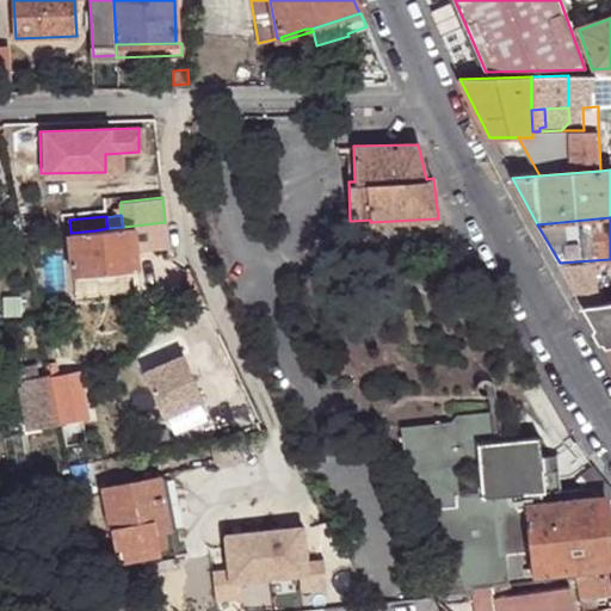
[(167,246),(165,222),(134,226),(136,250),(167,246)]
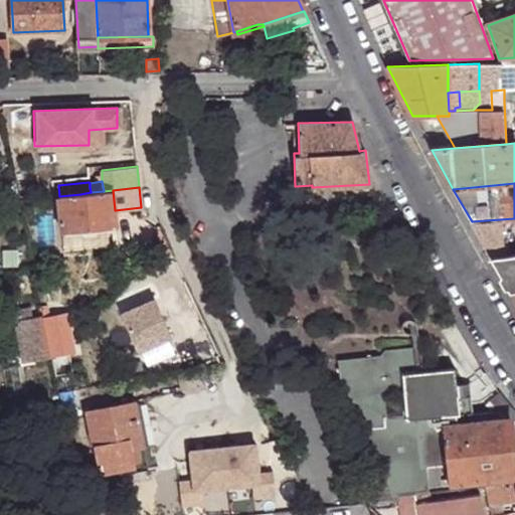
[(115,210),(113,190),(104,191),(91,192),(80,194),(59,196),(58,195),(61,231),(117,226),(115,210)]
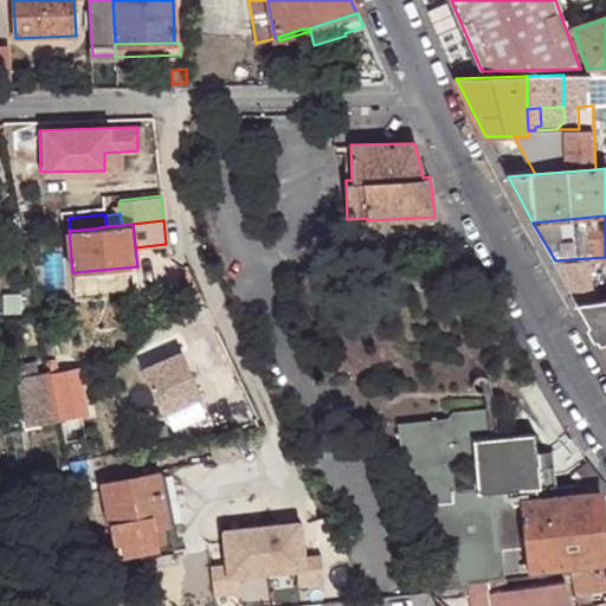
[(605,298),(605,257),(555,260),(578,302),(605,298)]
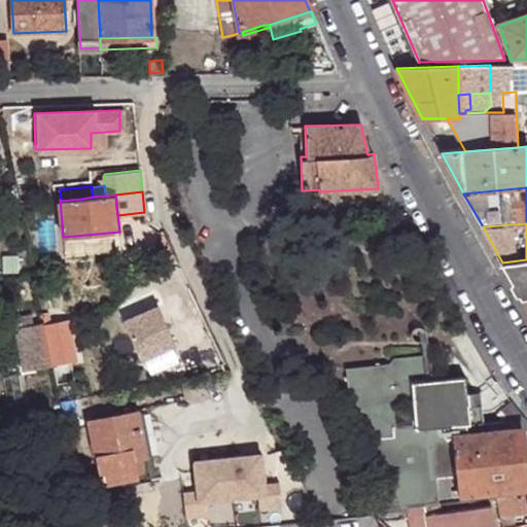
[(526,259),(502,262),(521,296),(526,295),(526,259)]
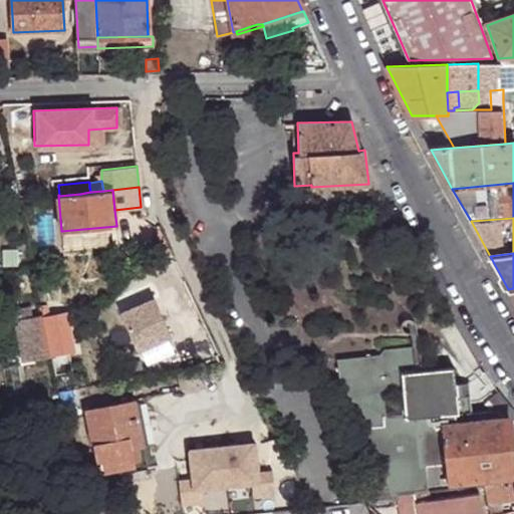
[(70,312),(45,317),(53,355),(70,351),(76,350),(70,312)]
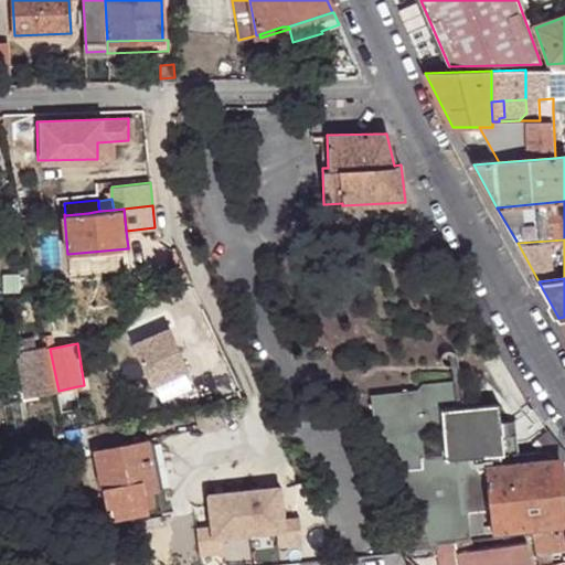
[(56,392),(46,347),(18,352),(25,398),(56,392)]
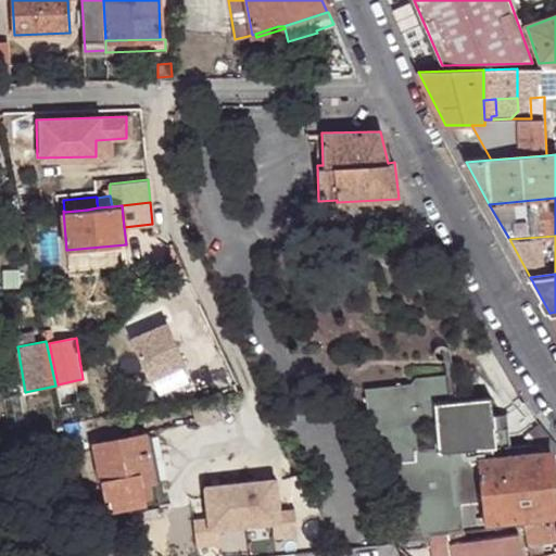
[(439,361),(450,361),(449,354),(447,351),(446,348),(443,344),(439,344),(434,346),(432,351),(431,355),(434,358),(439,361)]
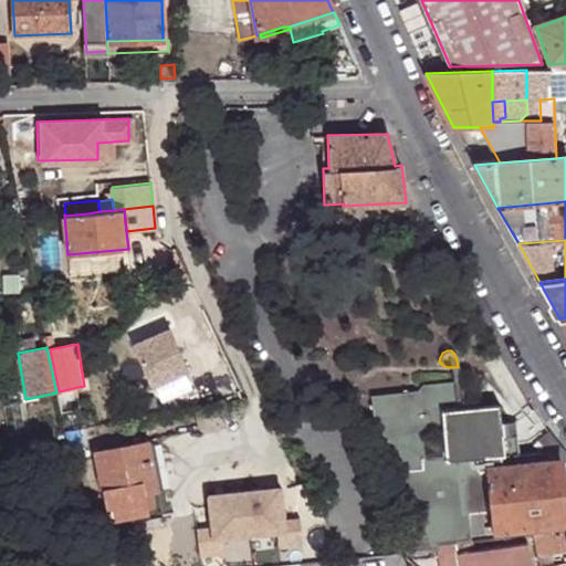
[(467,460),(517,456),(515,421),(502,425),(501,406),(464,407),(462,380),(421,384),(418,390),(370,395),(375,440),(385,440),(388,459),(391,493),(397,493),(395,479),(452,461),(467,460)]
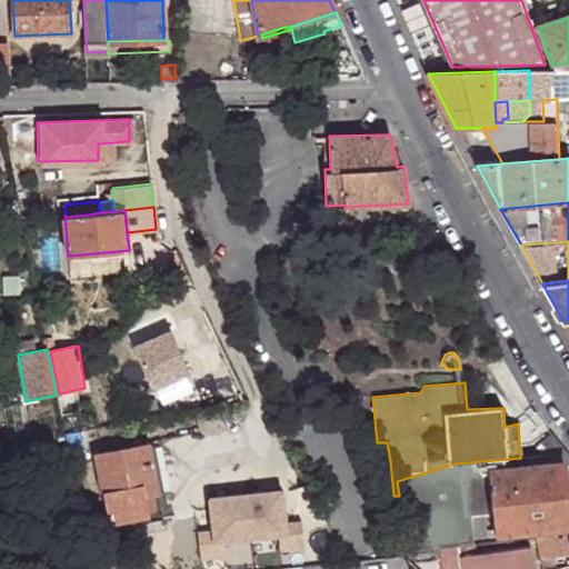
[(540,443),(549,455),(555,462),(563,462),(568,461),(568,456),(551,433),(540,443)]
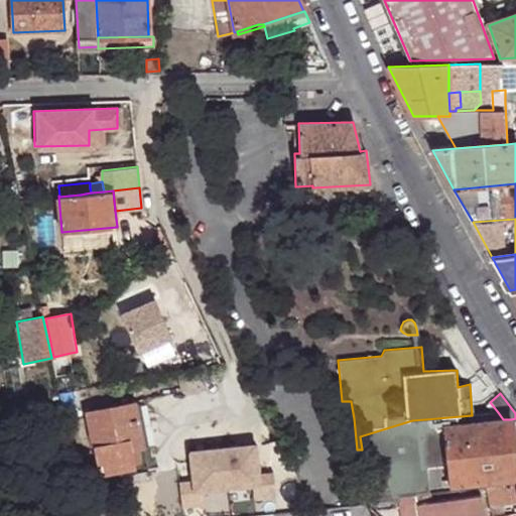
[(132,439),(143,437),(136,399),(134,399),(134,402),(89,410),(100,473),(118,471),(136,467),(134,449),(132,439)]
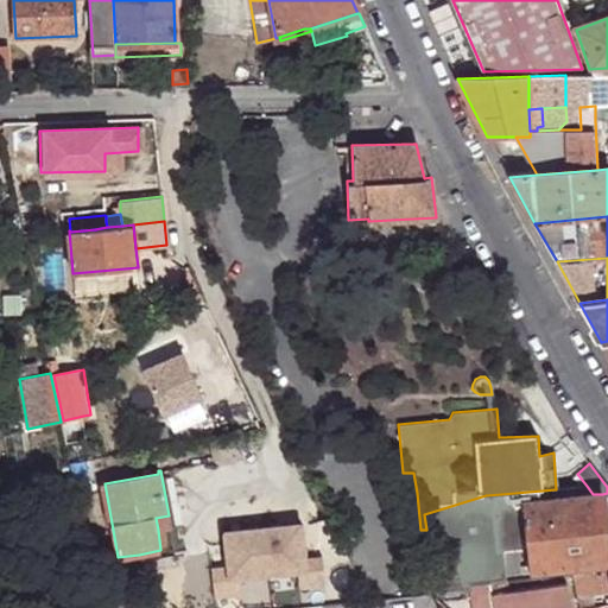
[(501,494),(502,504),(523,502),(593,494),(587,486),(556,489),(501,494)]
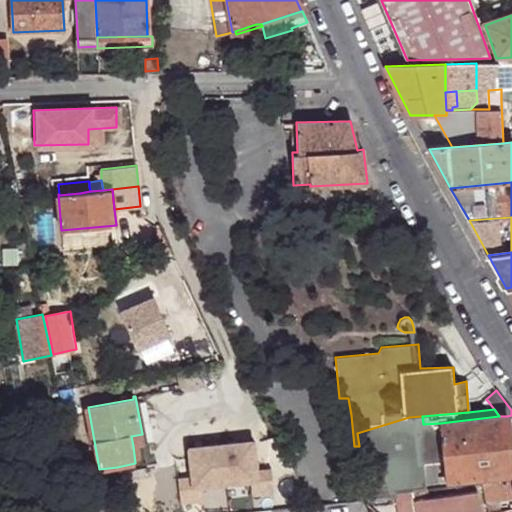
[(423,424),(422,416),(409,417),(357,433),(359,446),(363,484),(375,483),(377,498),(387,498),(389,496),(387,464),(420,461),(423,489),(446,486),(446,479),(444,461),(426,463),(423,424)]
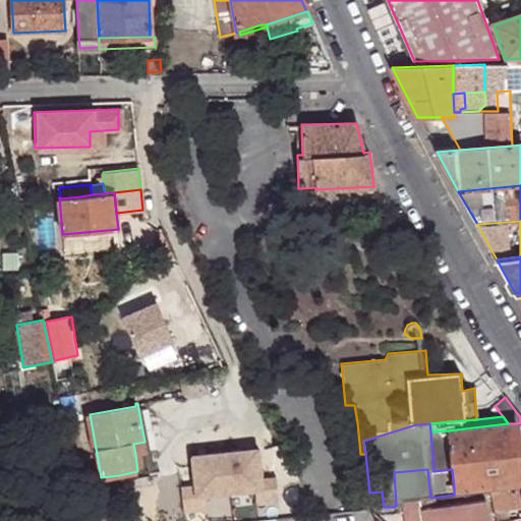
[(517,441),(516,423),(508,423),(448,430),(452,469),(454,487),(520,481),(520,476),(520,463),(517,441)]
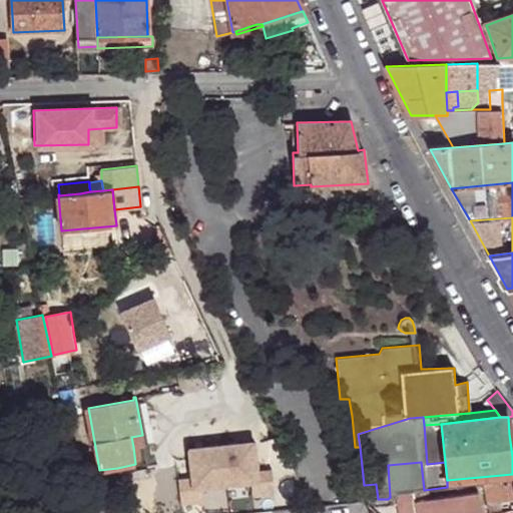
[(427,464),(445,462),(441,424),(424,425),(427,464)]
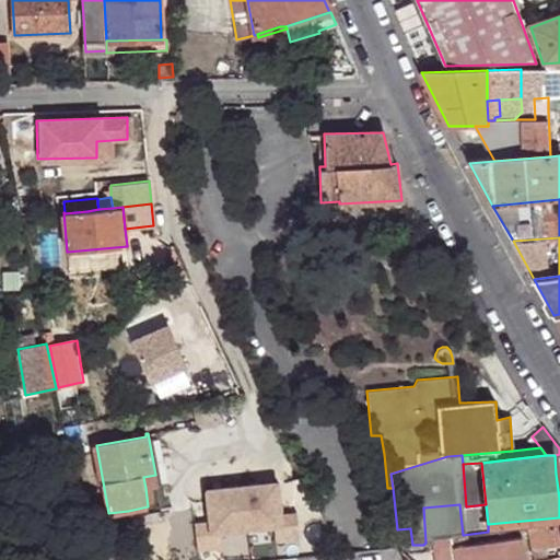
[(158,486),(155,475),(143,477),(146,488),(158,486)]
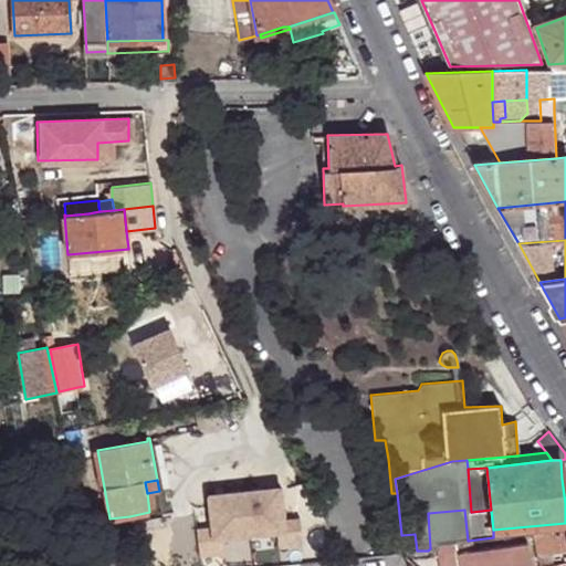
[(159,491),(147,493),(149,512),(161,510),(159,491)]
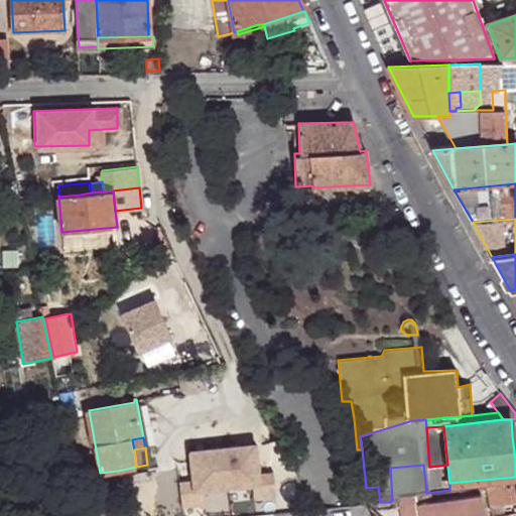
[(136,467),(118,471),(119,476),(149,470),(147,465),(136,467)]
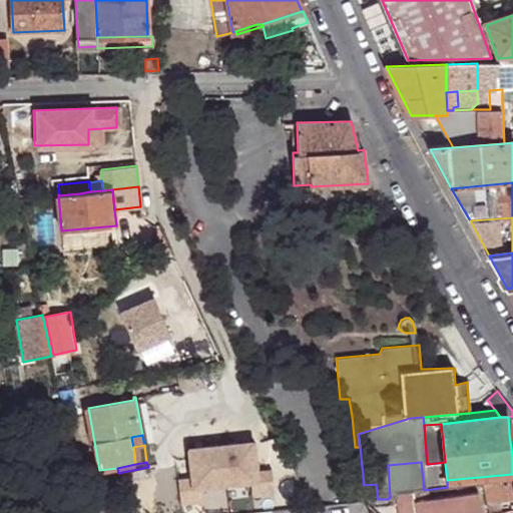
[(413,491),(424,490),(421,462),(388,465),(390,497),(398,497),(398,493),(413,491)]
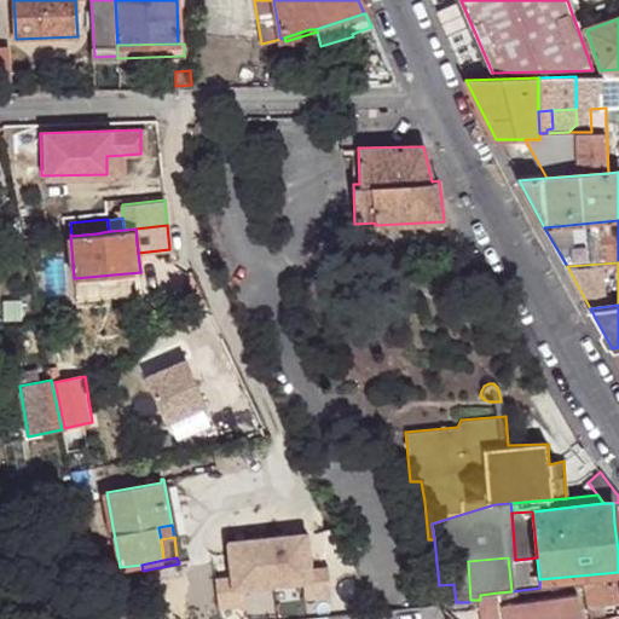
[(618,599),(618,579),(583,583),(588,606),(601,603),(618,599)]
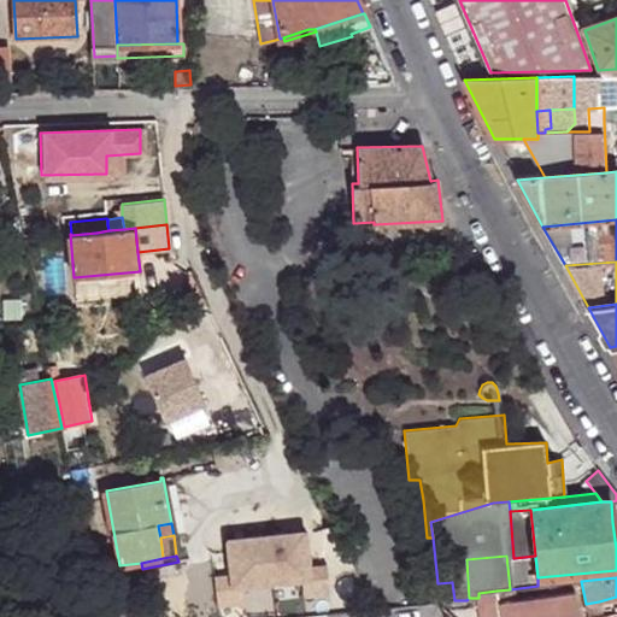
[(452,582),(438,583),(440,601),(454,600),(452,582)]
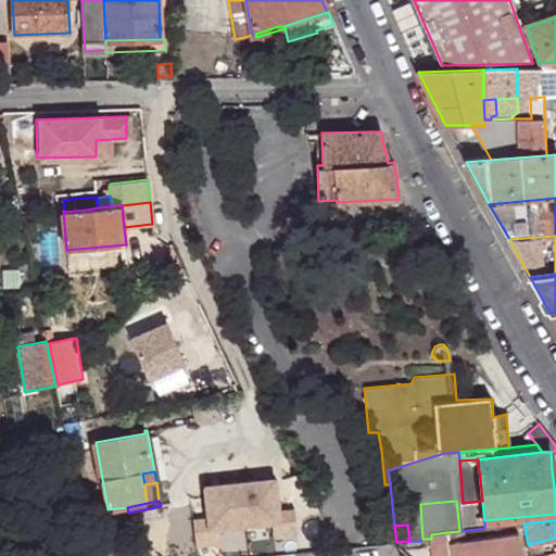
[(451,555),(449,541),(447,532),(431,534),(431,539),(422,539),(420,541),(425,555),(451,555)]
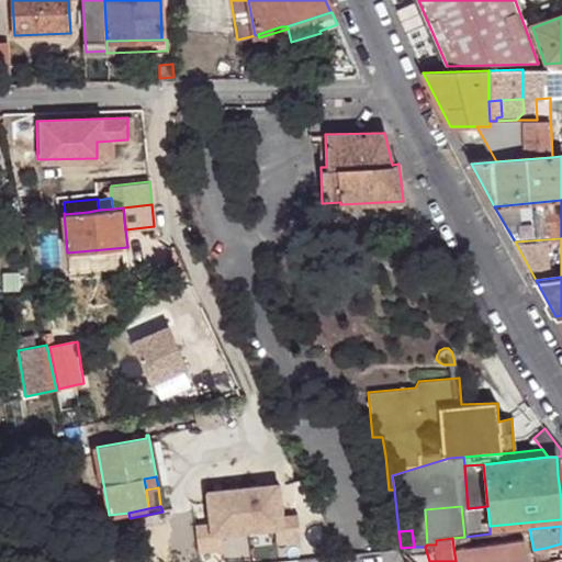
[(524,538),(453,547),(456,561),(525,561),(530,561),(524,538)]
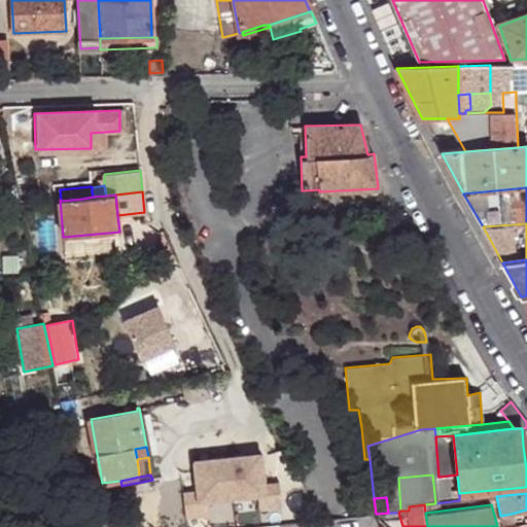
[(503,526),(506,526),(515,525),(512,514),(500,516),(503,526)]
